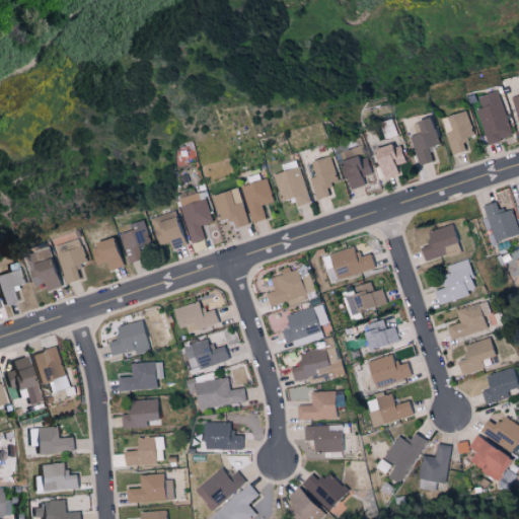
[(478,96),(483,107),(477,108),(488,144),(513,137),(499,90),(478,96)]
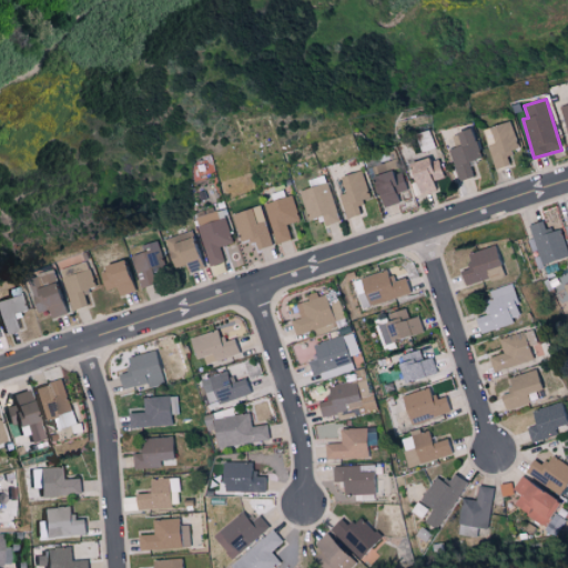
[(495,170),(509,164),(506,154),(519,150),(509,122),(486,130),(490,143),(486,144),(495,170)]
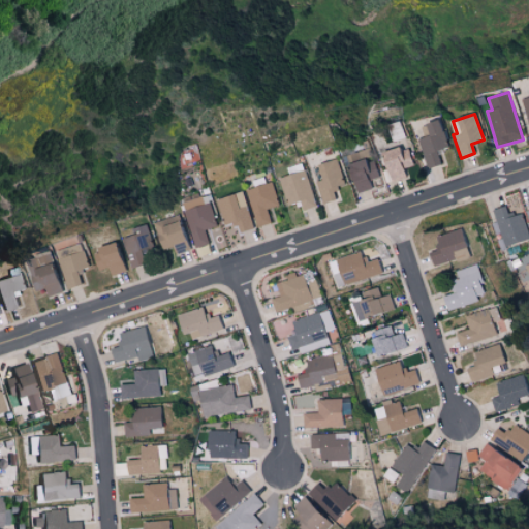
[(426,123),(429,136),(419,138),(427,168),(442,165),(438,150),(447,148),(440,119),(426,123)]
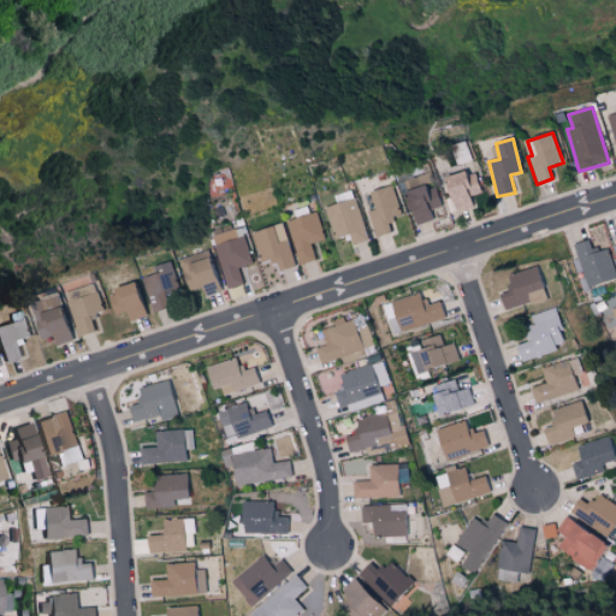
[(473,206),(471,196),(483,193),(474,170),(444,178),(455,212),(473,206)]
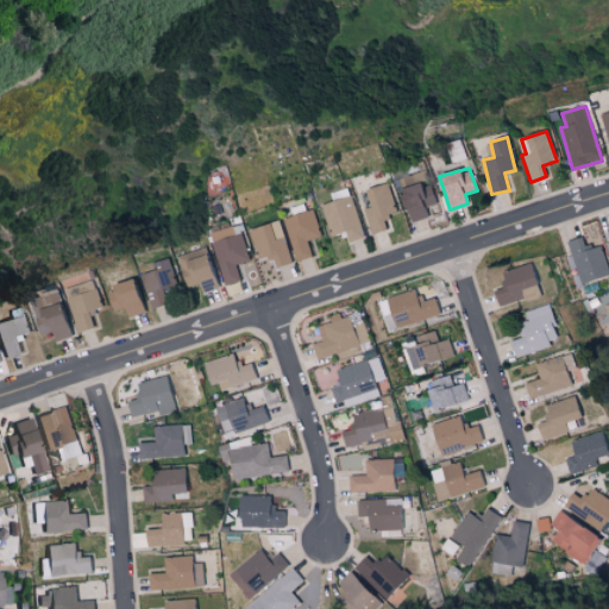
[(429,182),(403,192),(415,223),(429,218),(426,207),(438,203),(429,182)]
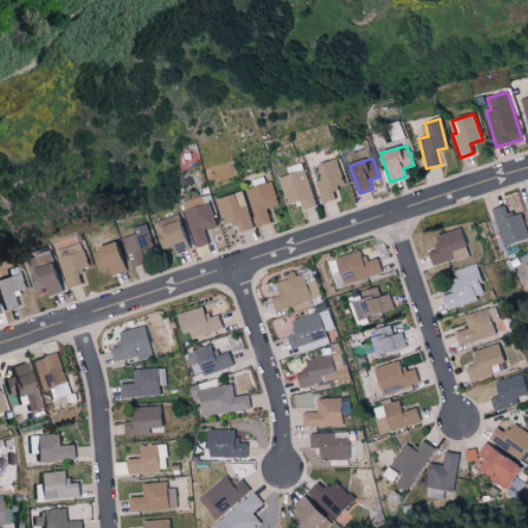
[(317,182),(324,205),(340,199),(337,190),(347,187),(338,159),(321,165),(325,179),(317,182)]
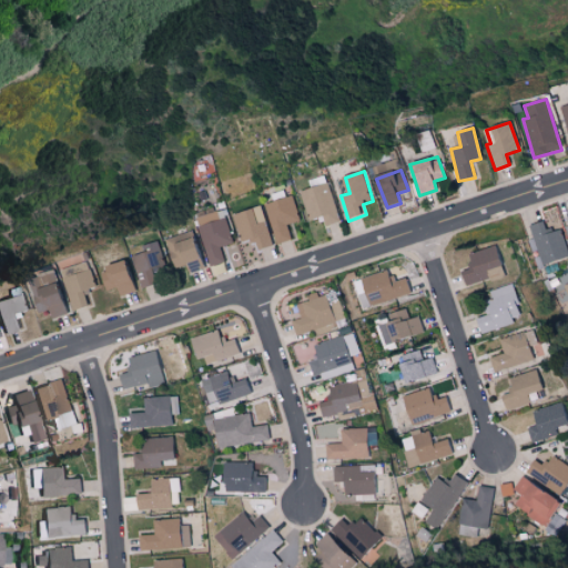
[(301,192),(311,222),(324,217),(327,226),(343,221),(330,182),(301,192)]
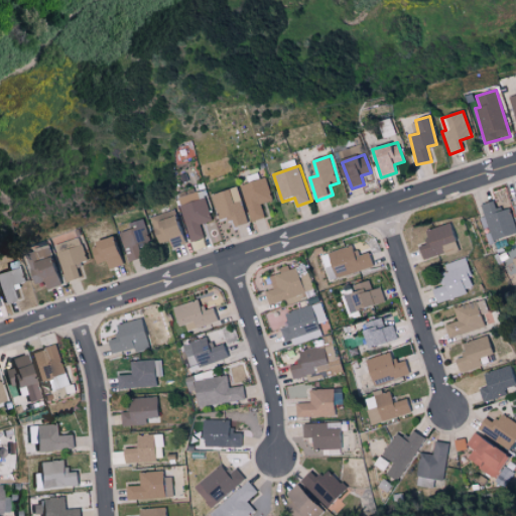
[(267,218),(263,205),(274,202),(267,177),(242,185),(252,222),(267,218)]
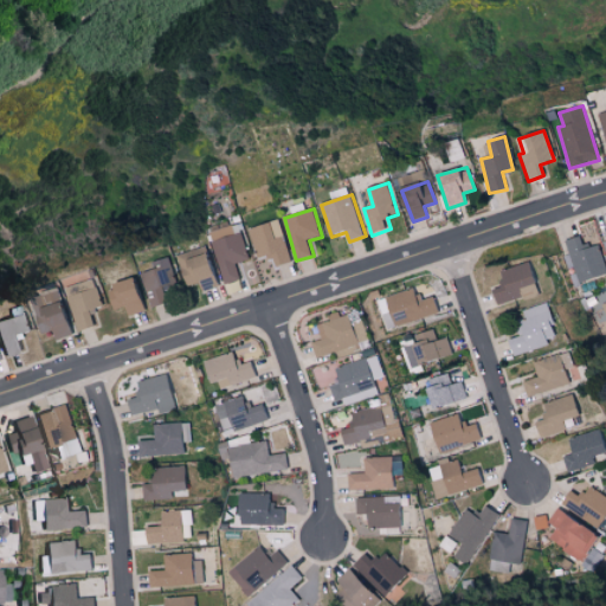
[(279,268),(294,262),(278,219),(250,230),(260,260),(275,256),(279,268)]
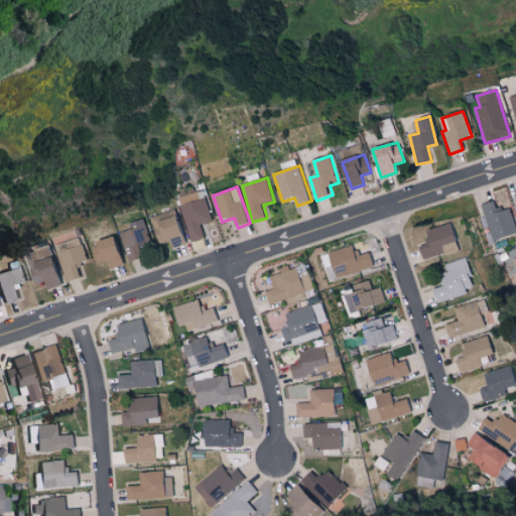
[(181,207),(192,242),(207,238),(203,224),(214,221),(207,199),(181,207)]
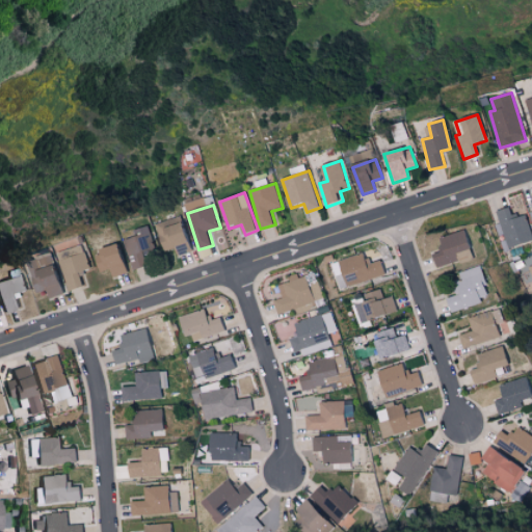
[(531,240),(531,237),(525,213),(511,216),(508,207),(496,211),(499,223),(496,224),(499,236),(503,234),(507,247),(531,240)]
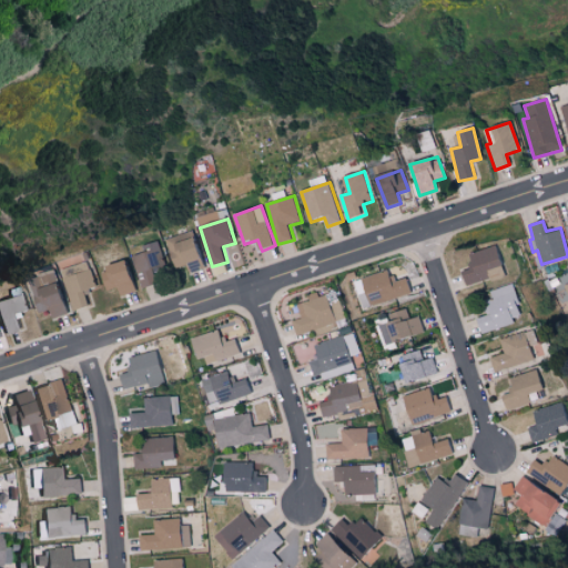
[(168,240),(178,269),(189,265),(191,273),(209,269),(196,231),(168,240)]
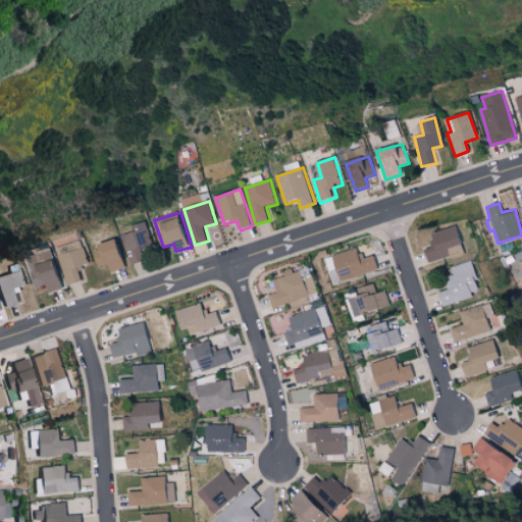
[(153,247),(147,222),(132,225),(134,233),(124,236),(132,266),(151,261),(148,249),(153,247)]
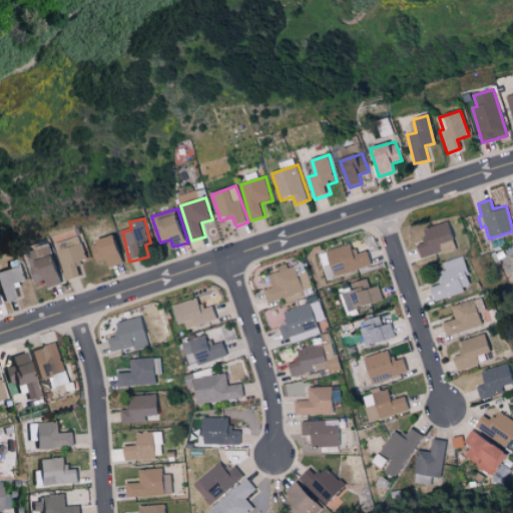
[(416,244),(419,259),(455,249),(448,222),(422,228),(425,242),(416,244)]
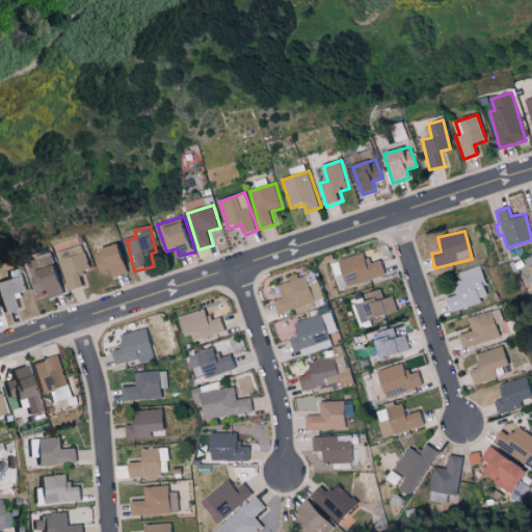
[(130,273),(126,246),(98,250),(102,271),(112,270),(113,276),(130,273)]
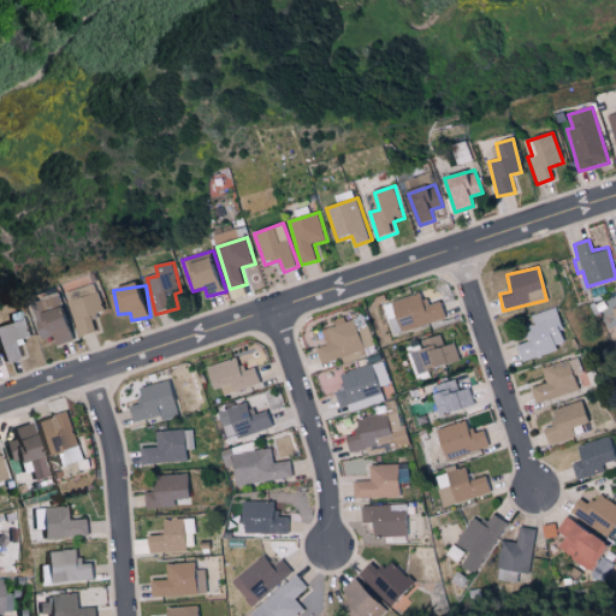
[(100,333),(96,319),(105,317),(98,286),(70,292),(81,338),(100,333)]
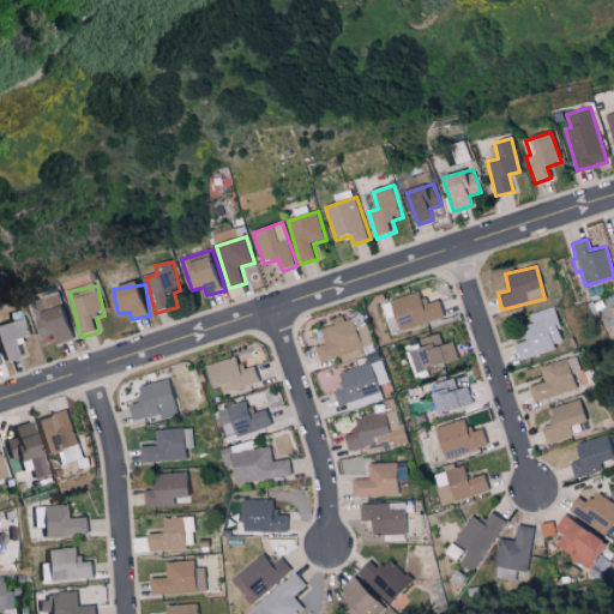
[(449,317),(444,301),(427,306),(422,293),(383,305),(392,335),(449,317)]
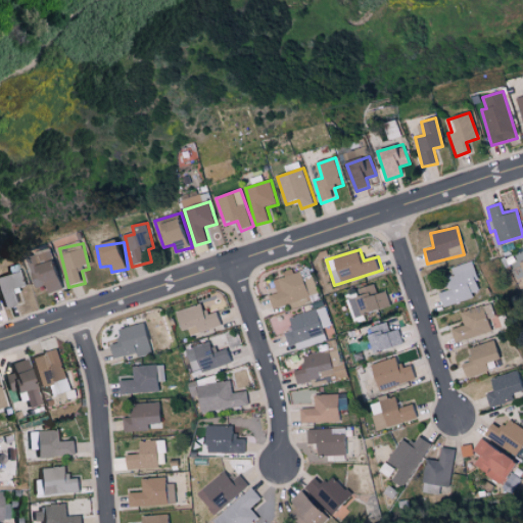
[(66,288),(57,259),(32,268),(38,289),(46,286),(49,294),(66,288)]
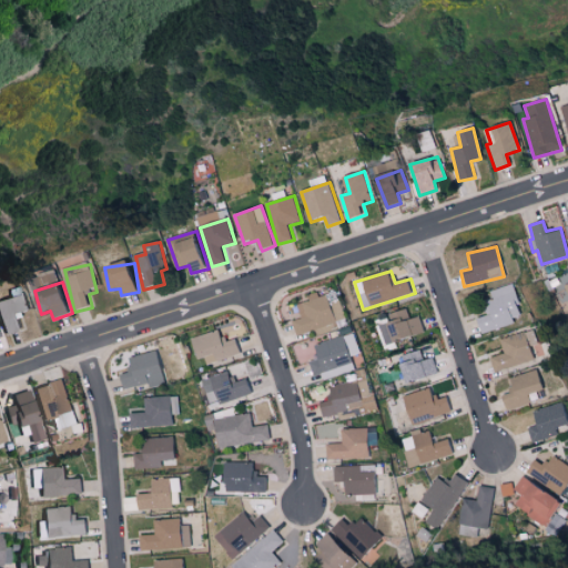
[(489,291),(492,298),(484,302),(487,315),(475,318),(479,333),(523,320),(511,284),(489,291)]
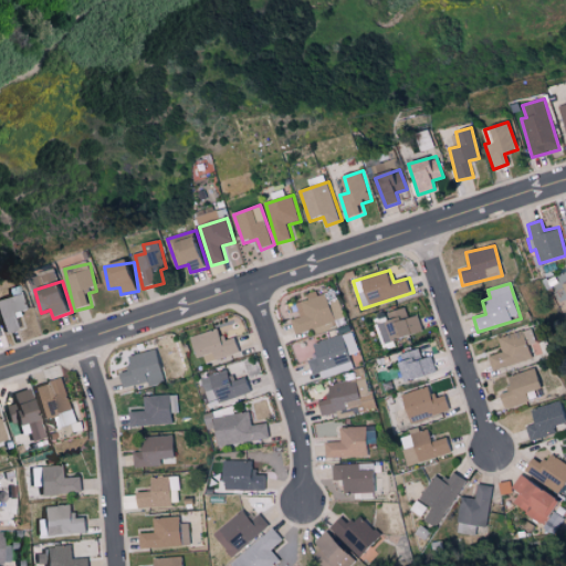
[(24,327),(19,314),(30,310),(23,292),(0,300),(0,311),(9,334),(24,327)]
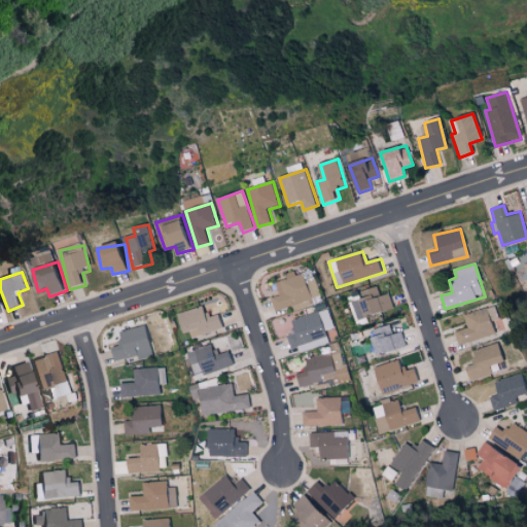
[(278,312),(314,299),(305,273),(297,276),(296,274),(276,282),(281,295),(273,299),(278,312)]
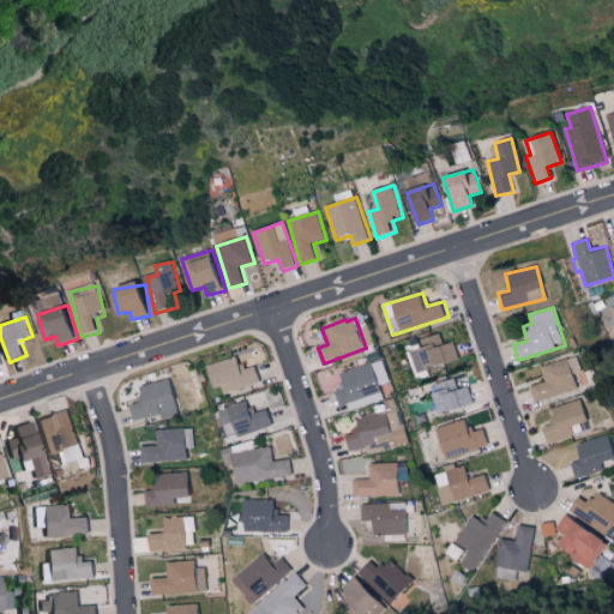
[(427,371),(462,360),(456,343),(445,345),(441,335),(419,342),(427,371)]
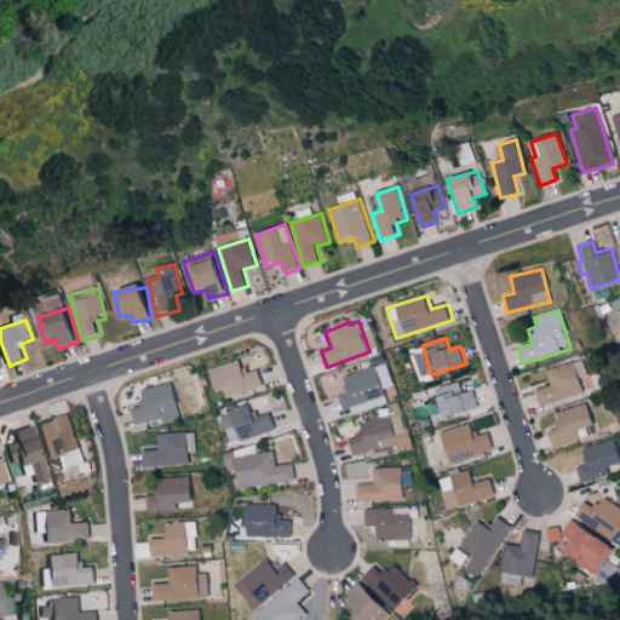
[(260,368),(258,368),(253,355),(213,369),(224,401),(267,385),(260,368)]
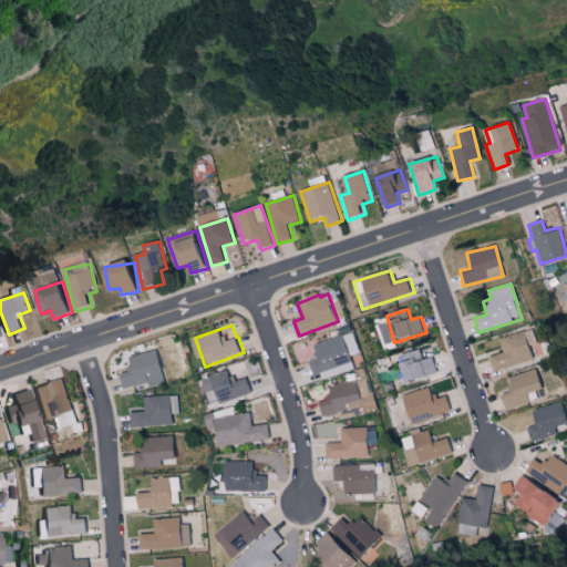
[(487,358),(492,371),(532,360),(527,346),(536,343),(533,329),(497,339),(502,353),(487,358)]
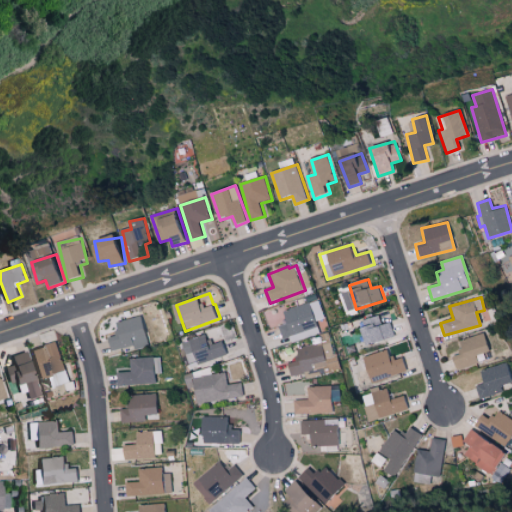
[(284,311),(288,322),(279,324),(284,343),(320,333),(317,321),(326,319),(321,300),(284,311)]
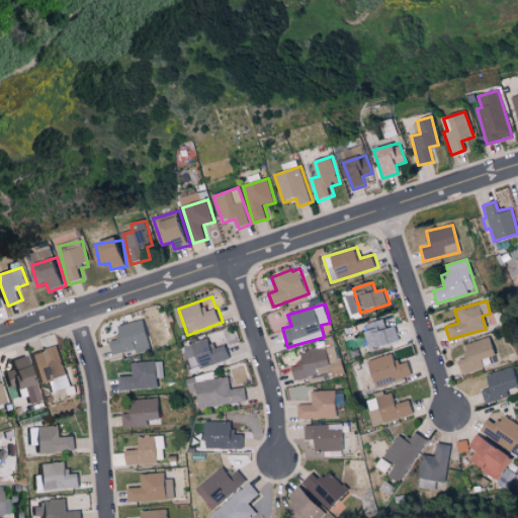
[(137,350),(137,352),(151,349),(146,321),(117,326),(120,340),(110,342),(113,354),(137,350)]
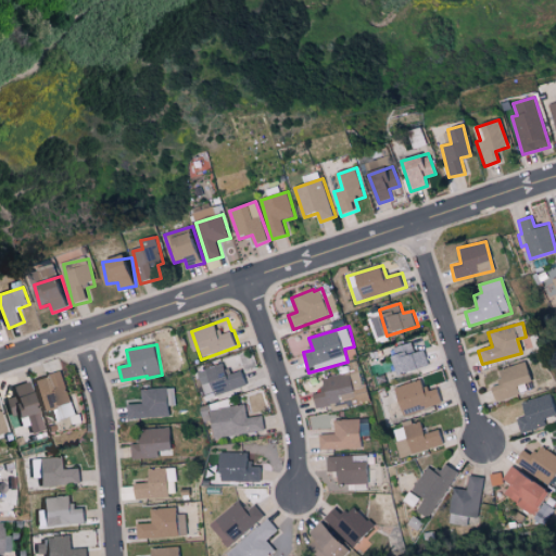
[(401,375),(430,369),(428,352),(416,353),(415,344),(396,348),(401,375)]
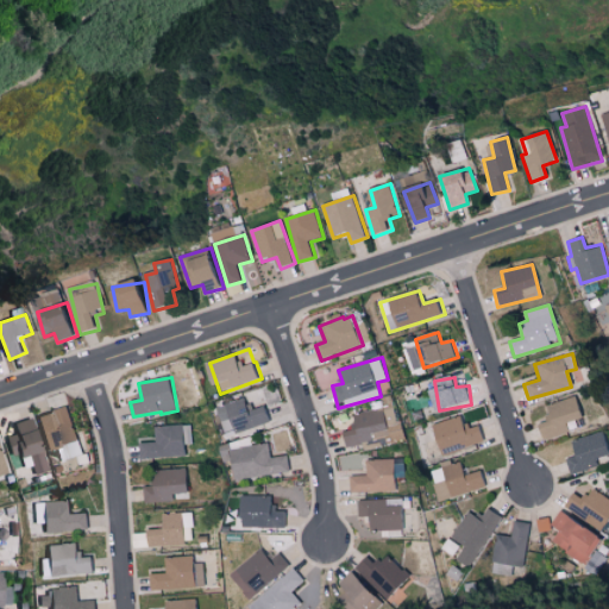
[(226,434),(272,425),(269,406),(264,407),(261,389),(243,393),(245,401),(220,406),(226,434)]
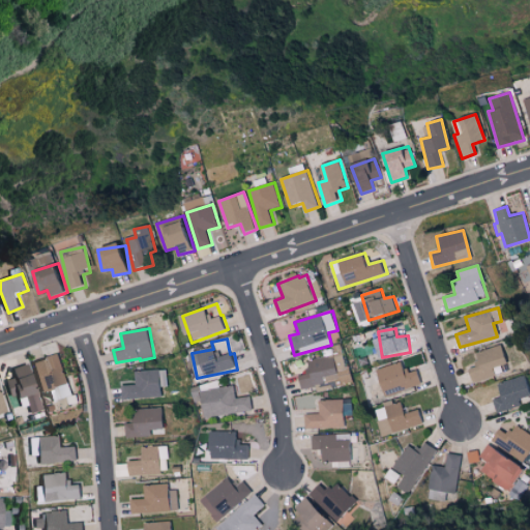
[(492,366),(504,364),(501,347),(474,351),(476,367),(468,369),(470,382),(494,378),(492,366)]
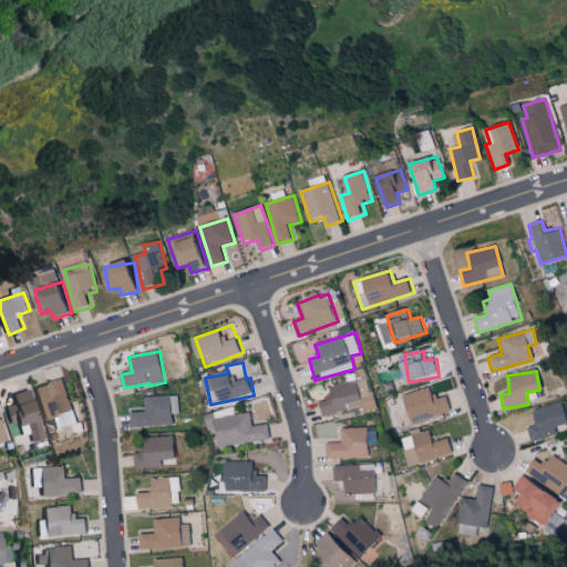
[(78,423),(63,379),(35,389),(45,419),(52,416),(58,430),(78,423)]
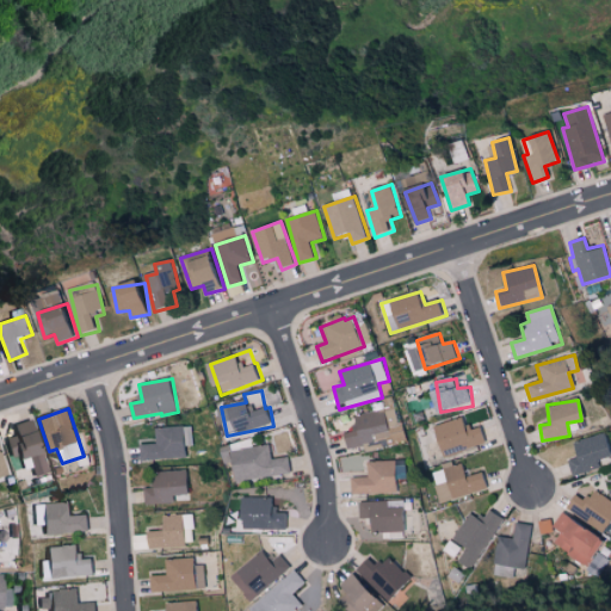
[(485,429),(471,432),(469,418),(438,426),(445,455),(489,444),(485,429)]
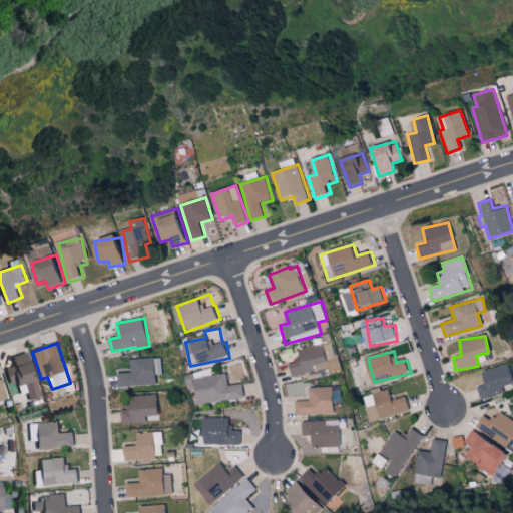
[(43,397),(29,352),(12,357),(14,366),(5,369),(10,384),(17,382),(21,394),(28,392),(31,401),(43,397)]
